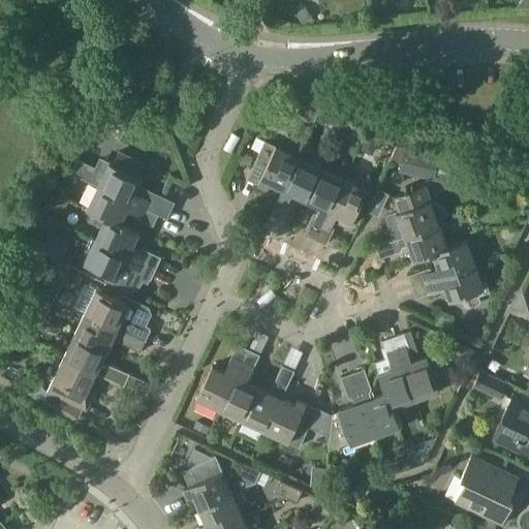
[(305,6),(296,12),(302,23),(309,23),(313,20),(305,6)]
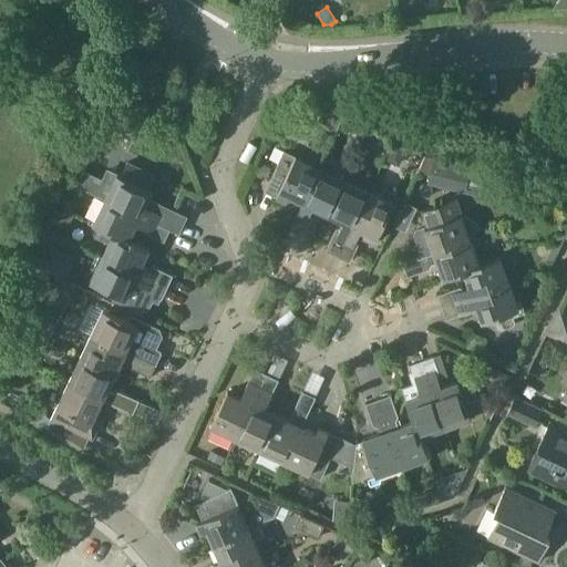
[(368,127),(361,124),(354,136),(362,140),(368,127)]
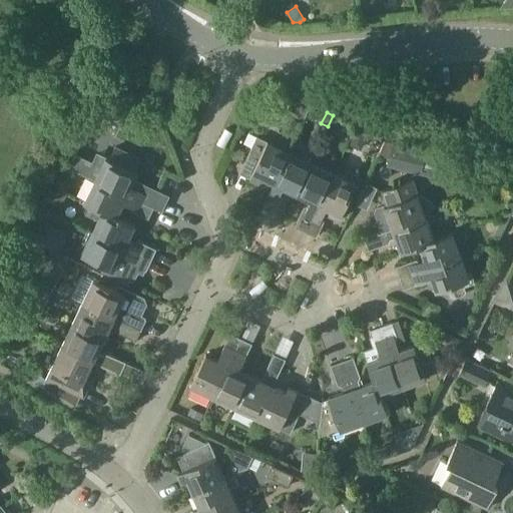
[(356,126),(353,133),(348,144),(361,150),(370,132),(356,126)]
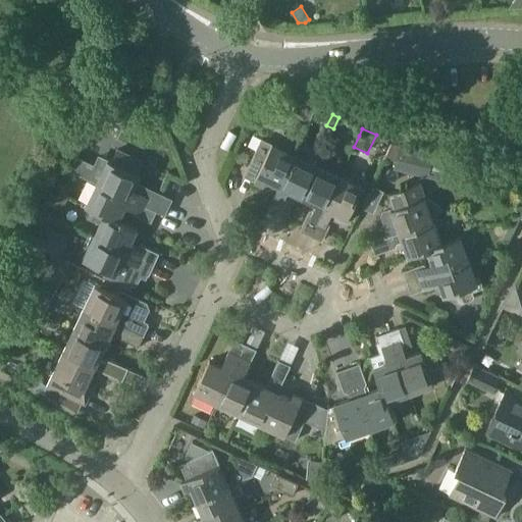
[(278,187),(294,154),(261,139),(244,177),(263,187),(266,181),(278,187)]
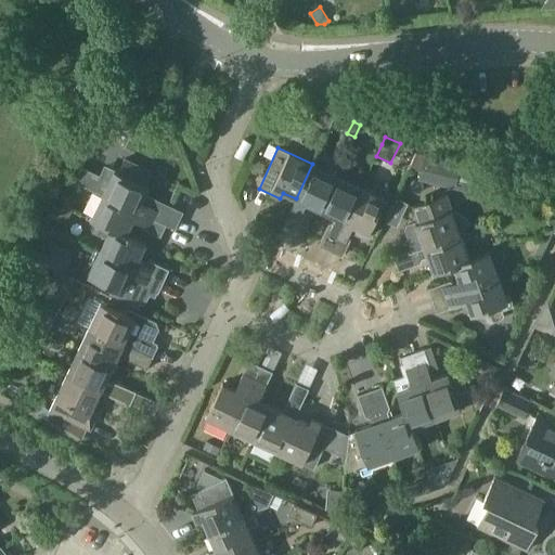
[(421,171),(418,180),(470,192),(477,168),(424,155),(416,153),(410,168),(421,171)]
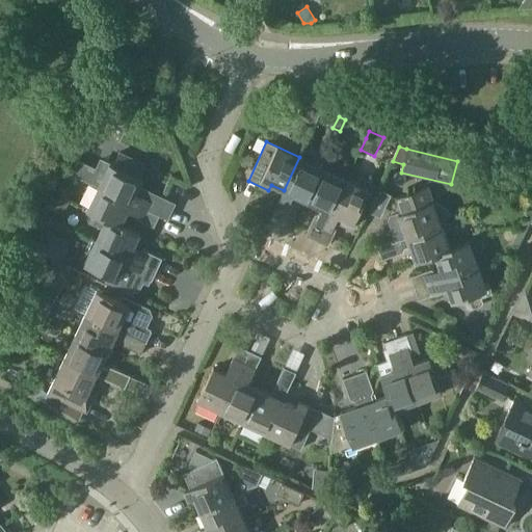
[(73,173),(99,185),(145,207),(159,214),(168,218),(176,203),(139,185),(142,178),(140,177),(145,164),(118,152),(113,164),(100,158),(96,167),(79,159),(73,173)]
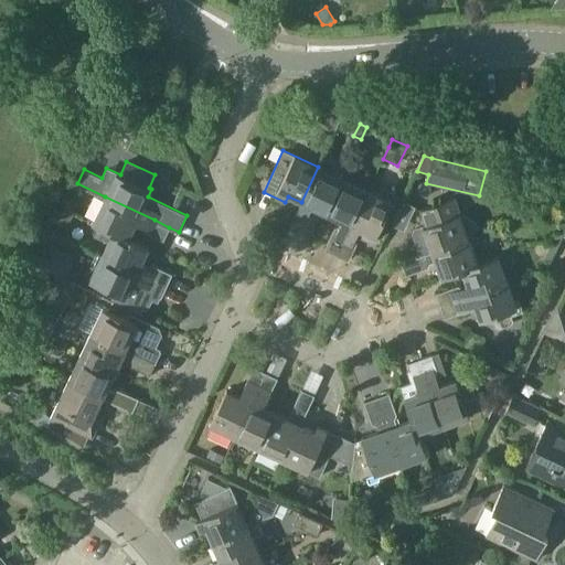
[(300,237),(311,216),(309,213),(312,208),(327,214),(343,179),(318,167),(301,202),(288,232),(300,237)]
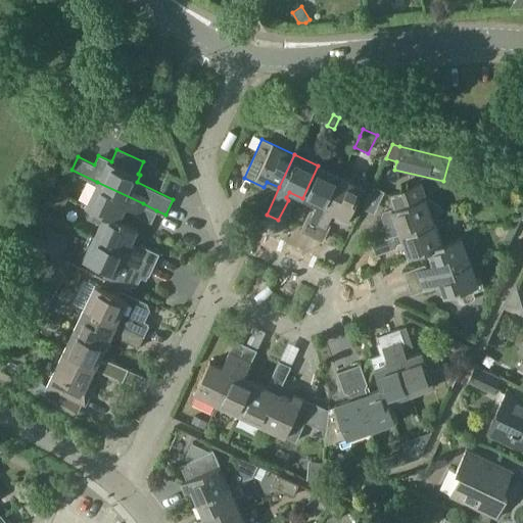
[(318,165),(302,198),(317,204),(314,210),(311,211),(302,230),(313,235),(340,176),(318,165)]
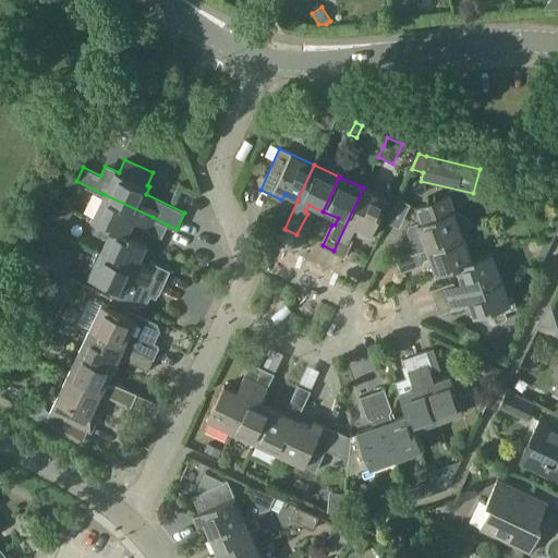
[(363,187),(334,251),(344,256),(353,239),(350,238),(352,232),(368,240),(387,199),(363,187)]
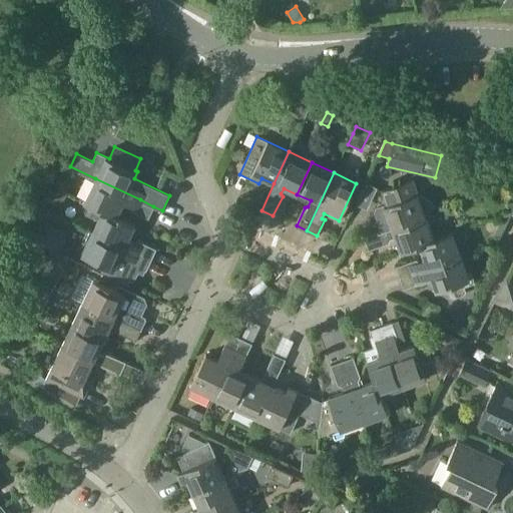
[(84,201),(101,210),(102,209),(117,216),(117,215),(123,202),(128,205),(130,209),(148,218),(153,206),(140,199),(95,178),(84,201)]
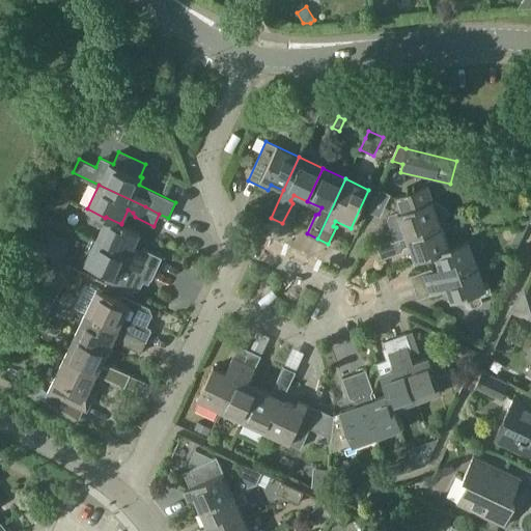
[(445,211),(431,202),(425,186),(395,197),(399,211),(397,212),(390,215),(389,219),(391,227),(395,230),(398,239),(398,240),(440,224),(439,222),(442,221),(443,218),(445,211)]
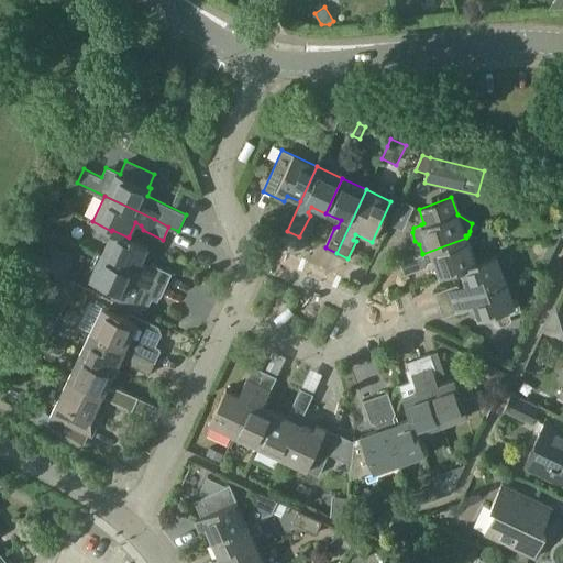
[(65,207),(69,209),(75,211),(78,203),(68,200),(65,207)]
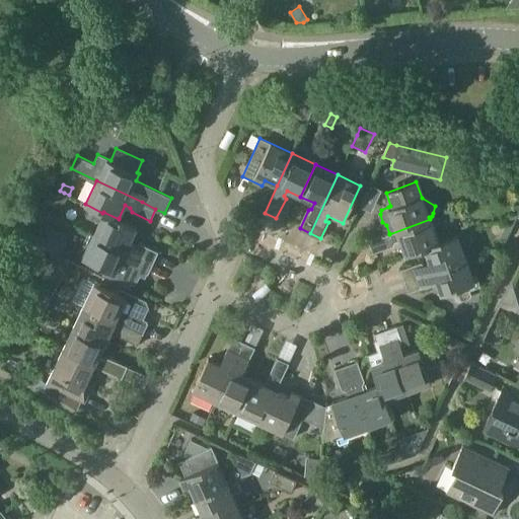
[(365,197),(376,202),(381,190),(371,184),(365,197)]
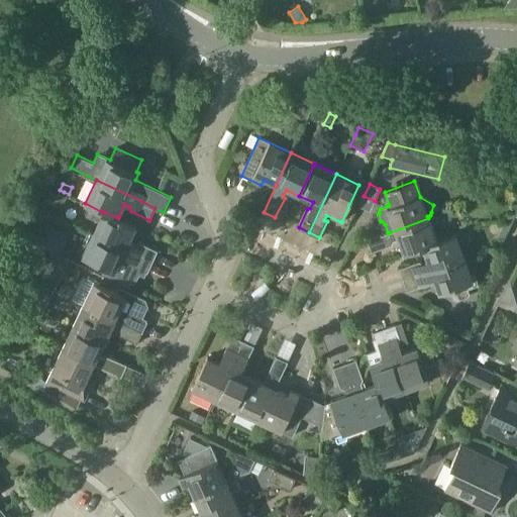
[(64,204),(69,194),(64,192),(60,190),(55,201),(64,204)]
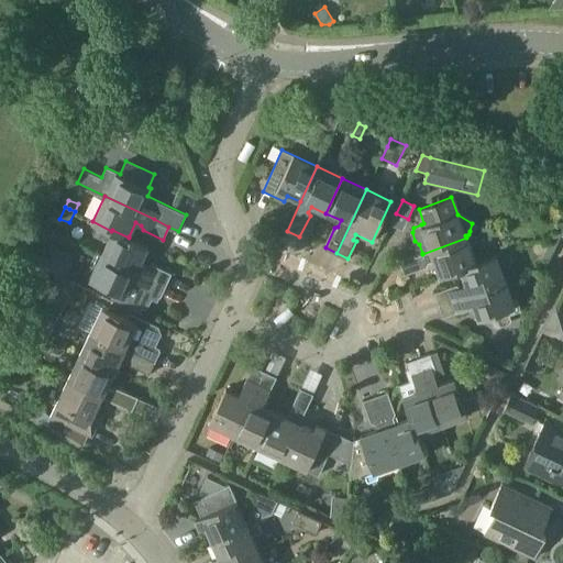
[(112,230),(111,231),(101,254),(166,284),(172,273),(151,263),(146,264),(141,262),(148,245),(129,236),(129,238),(112,230)]
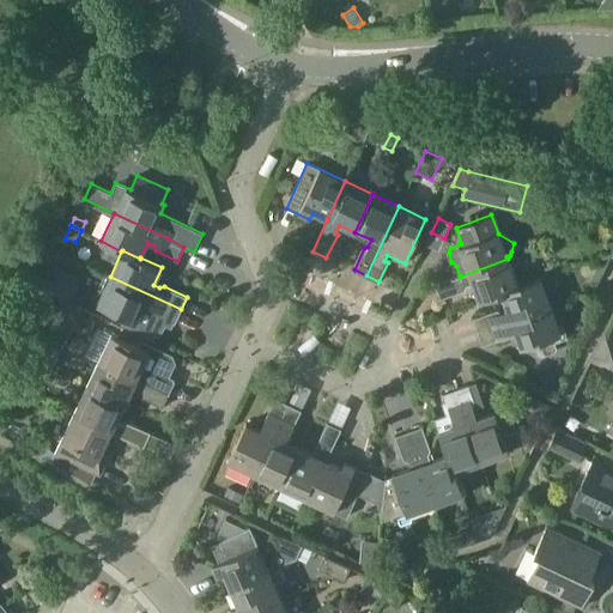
[(517,285),(508,259),(460,277),(460,275),(436,284),(435,284),(439,298),(465,290),(466,286),(472,284),(479,302),(501,293),(501,292),(517,286),(517,285)]
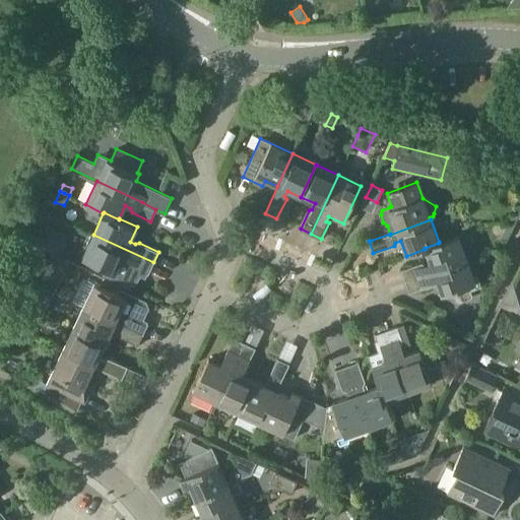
[(146,273),(147,272),(148,273),(153,262),(93,235),(82,257),(110,270),(107,274),(128,283),(136,281),(141,270),(146,273)]
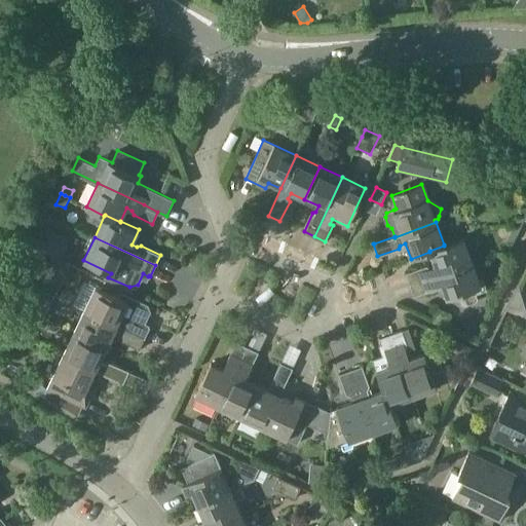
[(406,272),(410,285),(472,262),(463,237),(444,245),(444,246),(429,251),(429,252),(435,266),(429,268),(426,265),(406,272)]
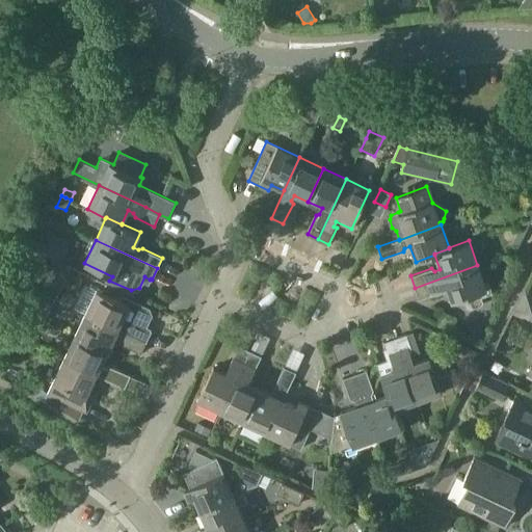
[(486,290),(477,265),(415,288),(419,299),(439,292),(441,288),(446,286),(452,301),(460,298),(462,304),(464,303),(466,308),(470,310),(481,306),(482,302),(480,295),(484,294),(483,291),(486,290)]
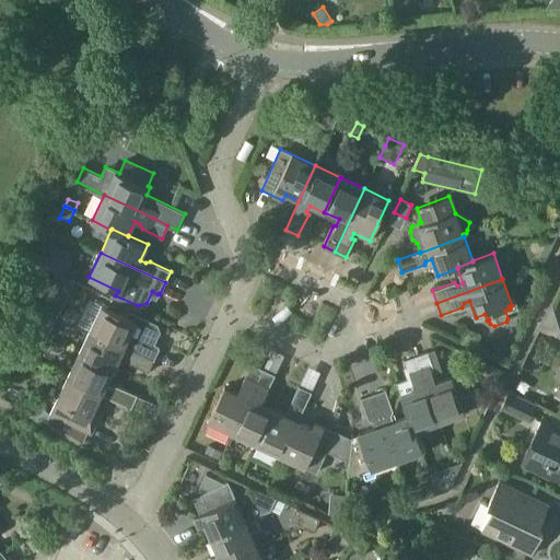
[(559,306),(552,303),(539,328),(559,338),(559,306)]
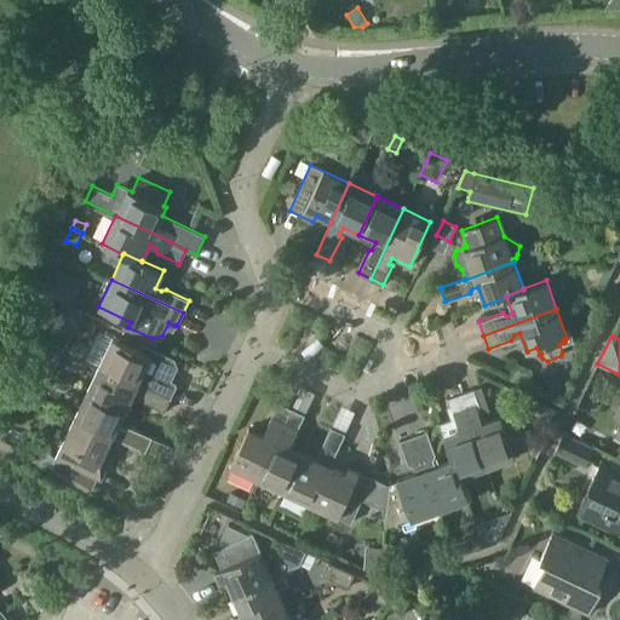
[(149,355),(112,337),(99,363),(171,397),(177,385),(168,380),(176,366),(173,360),(151,350),(149,355)]
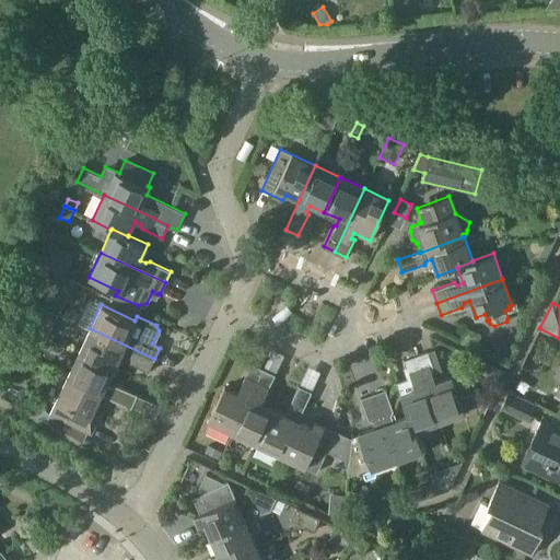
[(154,359),(90,328),(79,352),(114,369),(120,356),(126,358),(127,361),(148,372),(154,359)]
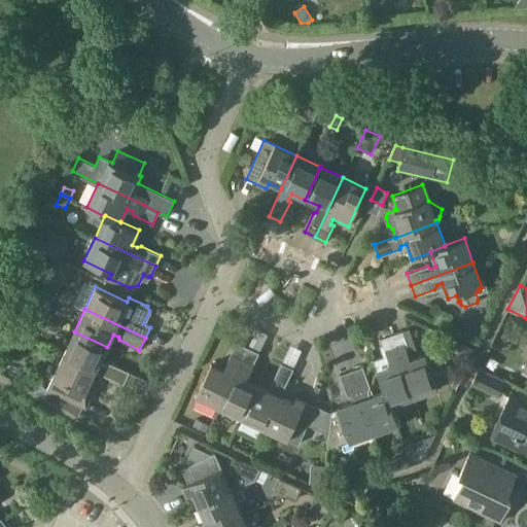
[(402,330),(391,335),(414,397),(437,388),(436,384),(448,379),(437,350),(410,359),(408,355),(410,350),(402,330)]
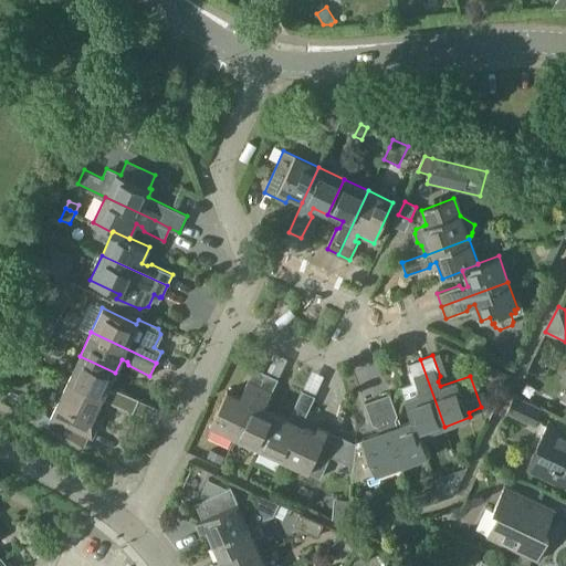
[(103,398),(108,400),(133,412),(139,398),(118,388),(113,390),(108,388),(115,373),(80,356),(69,380),(104,396),(103,398)]
